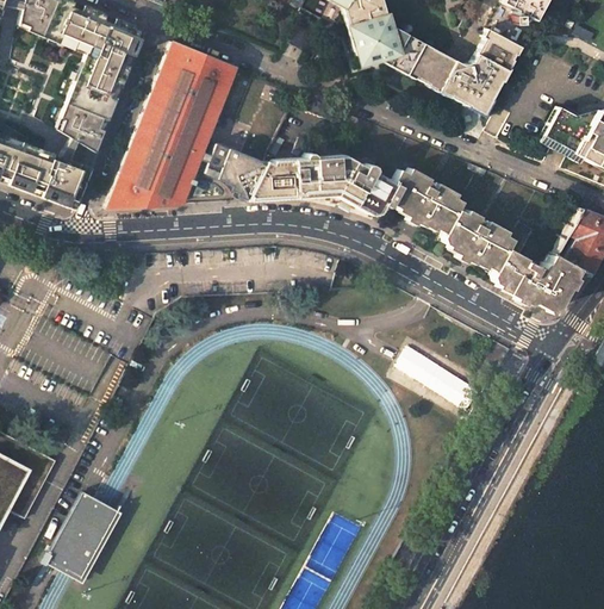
[(0,19),(7,0),(0,0),(0,179),(5,181),(63,204),(76,209),(93,167),(48,150),(49,148),(7,123),(8,119),(0,116),(0,29),(1,23),(1,22),(0,20),(0,19)]
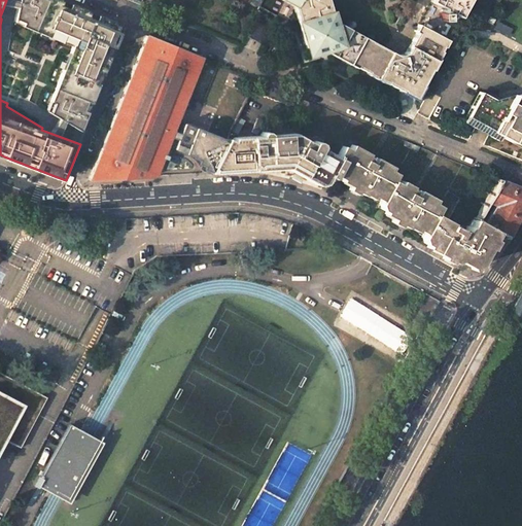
[(127,26),(63,0),(24,0),(12,56),(42,68),(30,99),(85,132),(127,26)]
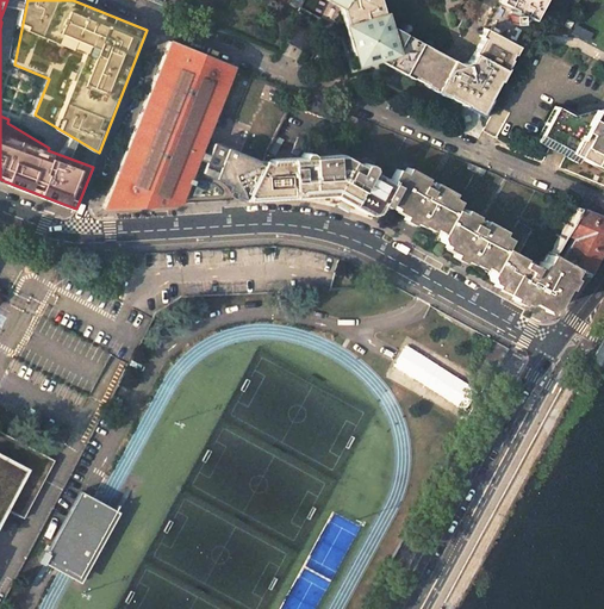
[(343,0),(347,10),(361,64),(378,61),(379,60),(409,76),(409,74),(425,44),(392,26),(384,0),(343,0)]
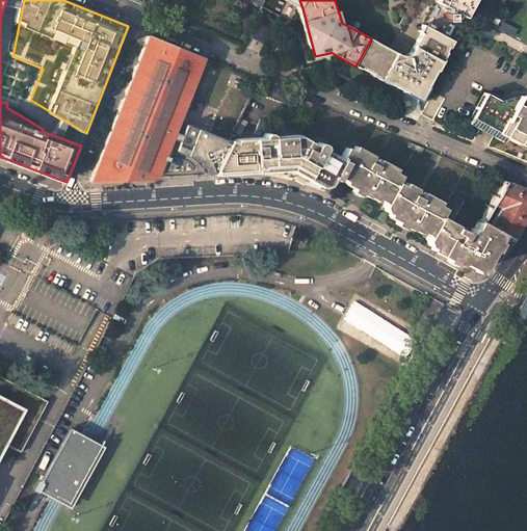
[(440,0),(440,2),(447,7),(449,4),(463,11),(460,15),(471,20),(480,0),(440,0)]
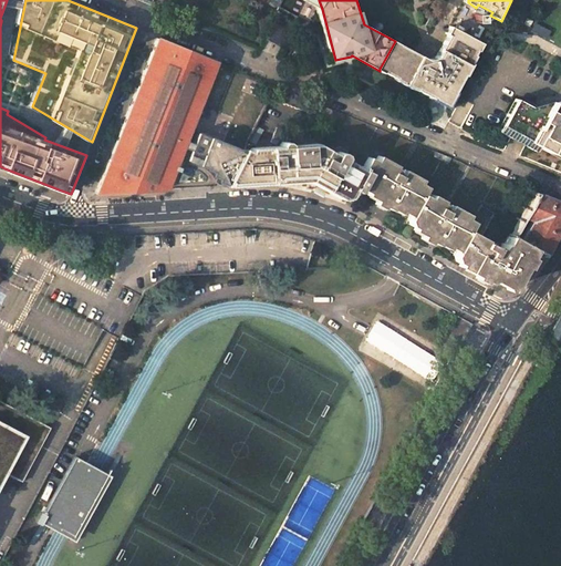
[(492,12),(478,4),(476,8),(490,16),(492,12)]
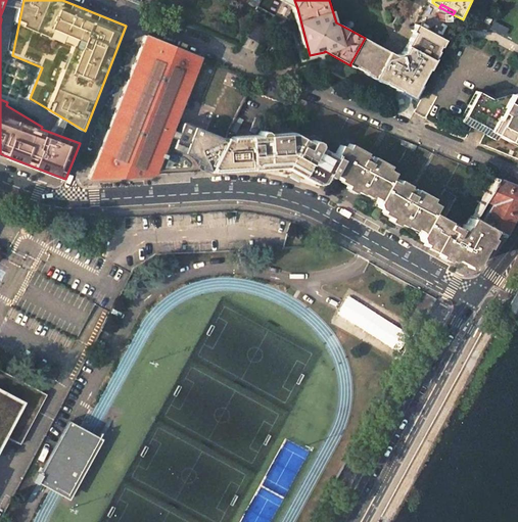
[(265,46),(277,24),(262,15),(250,38),(265,46)]
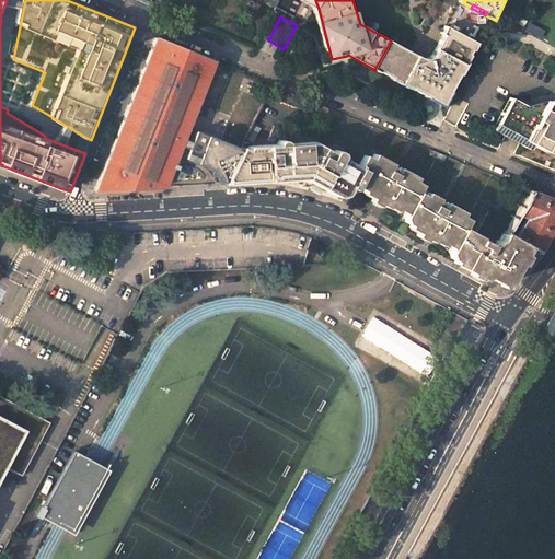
[(427,60),(418,56),(414,53),(391,41),(376,68),(376,70),(383,74),(384,72),(396,79),(395,81),(414,91),(415,89),(432,99),(437,90),(443,89),(453,93),(462,76),(464,77),(475,56),(474,56),(476,51),(477,51),(482,44),(450,26),(446,34),(448,35),(437,57),(427,60)]
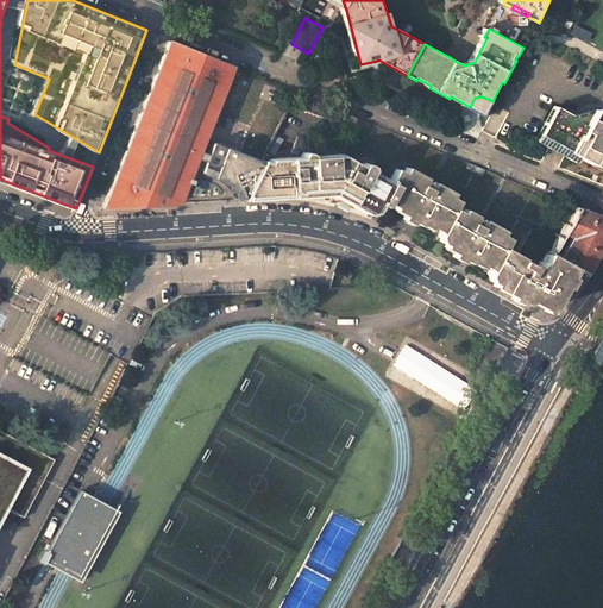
[(174,42),(108,208),(108,210),(183,205),(192,183),(193,180),(217,121),(238,68),(174,42)]
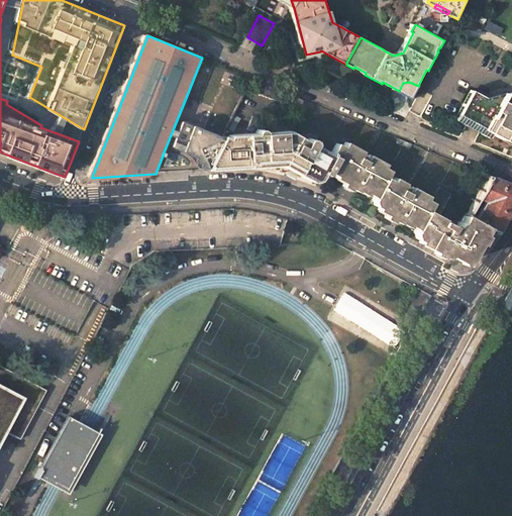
[(398,93),(410,100),(411,100),(418,87),(418,86),(409,82),(403,83),(399,91),(398,93)]
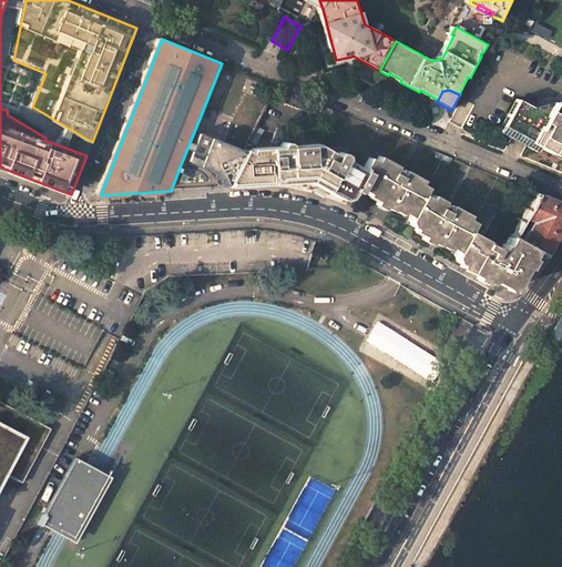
[(561,105),(553,109),(550,114),(537,108),(522,100),(504,132),(517,140),(530,119),(543,127),(531,147),(541,152),(543,148),(561,157),(561,105)]
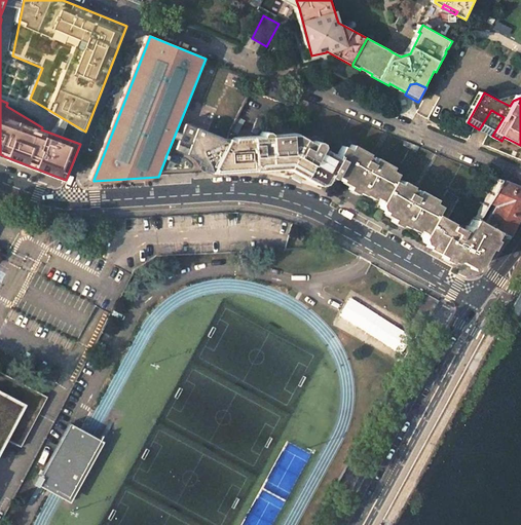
[(510,106),(513,101),(520,98),(520,92),(497,100),(510,106)]
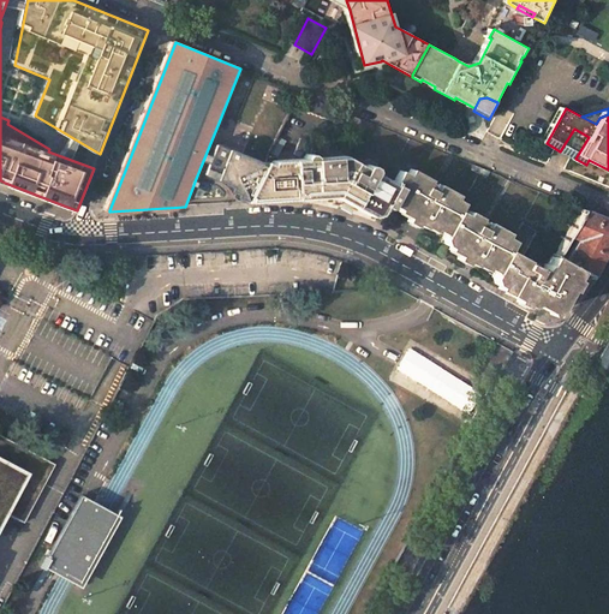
[(575,159),(589,137),(574,129),(560,151),(575,159)]
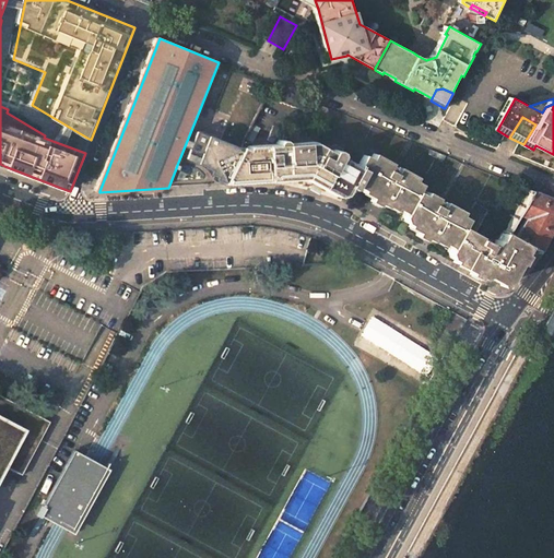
[(197,142),(188,139),(181,156),(188,158),(209,167),(208,168),(214,170),(213,175),(220,177),(219,179),(220,180),(228,183),(235,168),(245,149),(201,131),(197,142)]
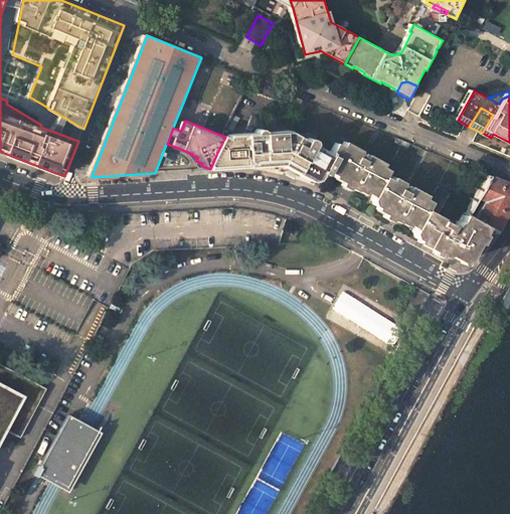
[(226,136),(217,155),(227,160),(222,169),(285,165),(287,166),(316,182),(327,173),(331,175),(333,171),(346,147),(340,144),(334,154),(317,145),(318,144),(317,141),(314,139),(311,140),(310,141),(293,132),(268,133),(268,132),(266,129),(262,130),(260,132),(260,134),(232,136),(231,138),(226,136)]
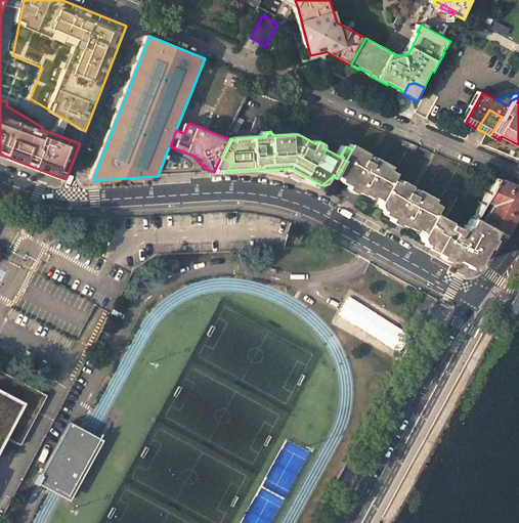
[(355,144),(352,149),(339,174),(354,183),(352,187),(366,195),(369,191),(384,200),(395,180),(399,174),(393,170),(395,167),(378,158),(376,162),(373,160),(374,158),(370,156),(372,154),(355,144)]
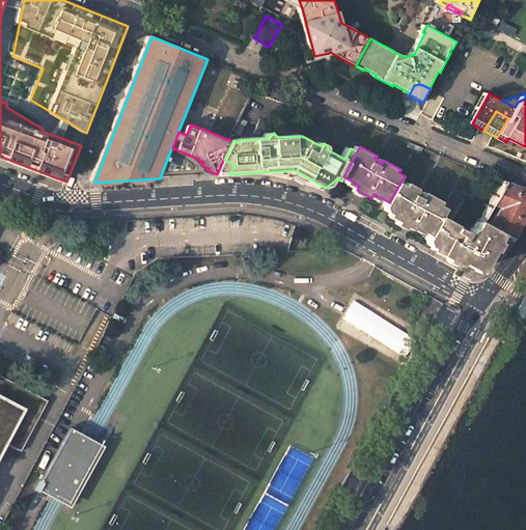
[(234,165),(224,160),(217,174),(229,174),(234,165)]
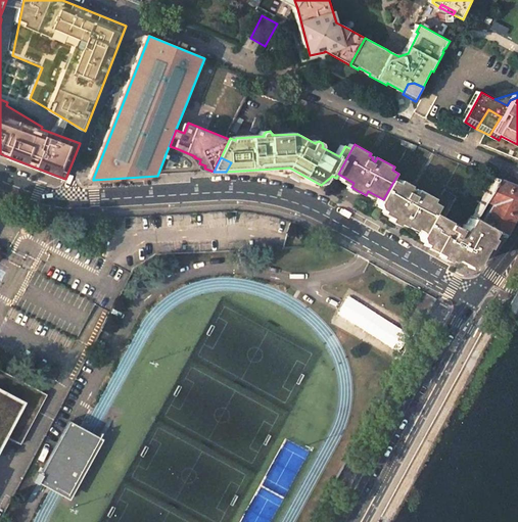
[(495,204),(484,222),(498,229),(507,234),(517,215),(517,186),(499,178),(485,203),(488,205),(489,202),(495,204)]
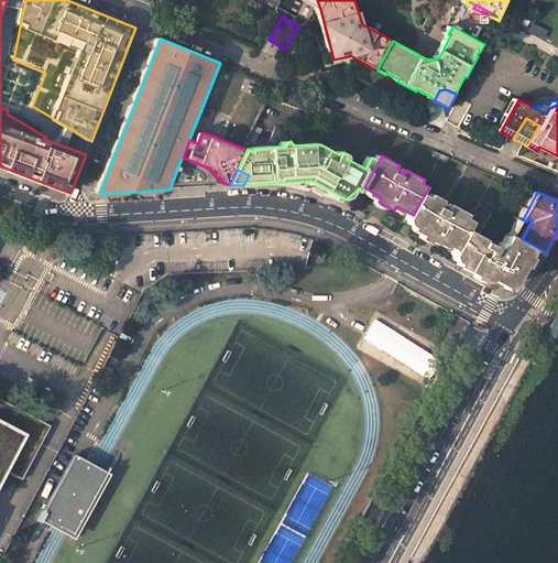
[(433,197),(425,194),(413,215),(412,219),(413,225),(427,233),(425,236),(440,245),(442,241),(459,250),(470,230),(476,222),(468,218),(470,214),(452,204),(449,209),(447,207),(448,205),(444,203),(445,199),(434,194),(433,197)]
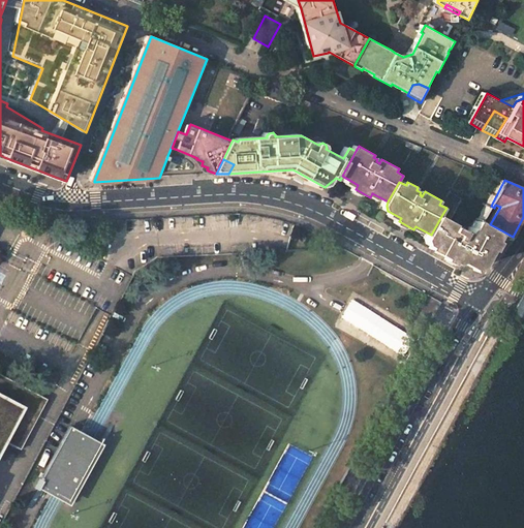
[(455,223),(441,216),(431,235),(429,240),(430,245),(442,251),(441,254),(459,264),(464,261),(476,269),(486,266),(503,231),(490,224),(483,221),(481,219),(475,228),(473,227),(472,229),(469,227),(467,231),(457,226),(458,224),(455,223)]
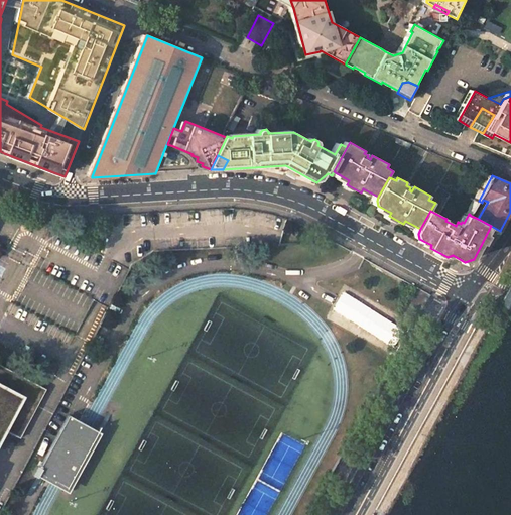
[(0,446),(8,430),(24,439),(50,390),(1,364),(0,365),(0,446)]
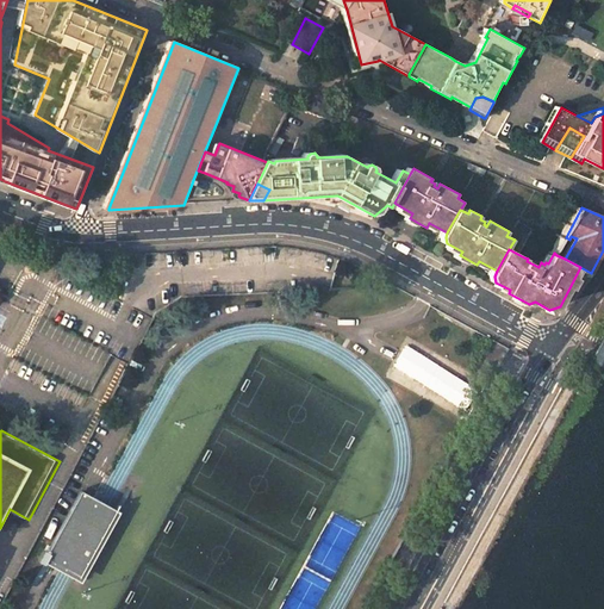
[(86,490),(47,563),(85,583),(124,510),(86,490)]
